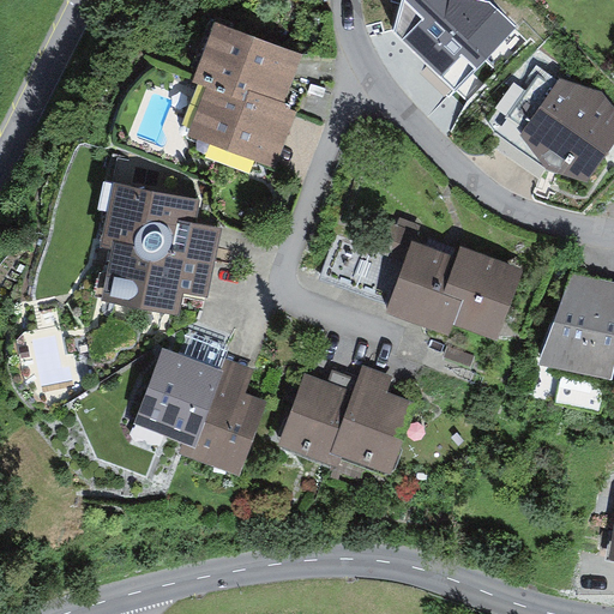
[(489,2),(477,0),(402,0),(393,32),(456,90),(515,26),(489,2)]
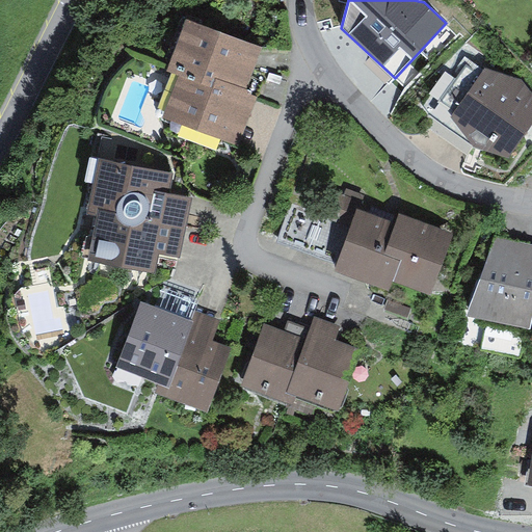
[(186,63),(241,86),(258,46),(189,18),(173,58),(186,63)]
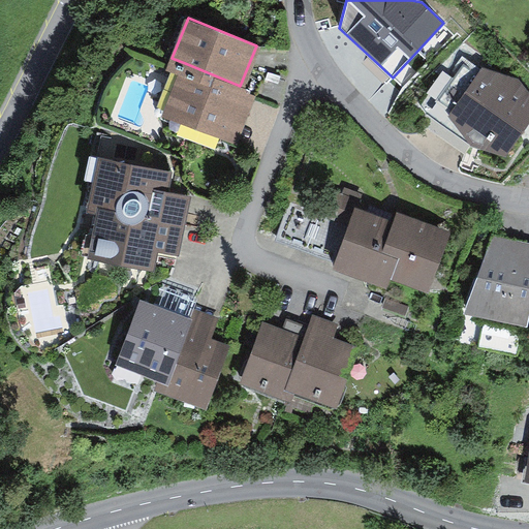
[(528,124),(528,85),(476,45),(419,132),(472,167),(483,148),(501,162),(528,124)]
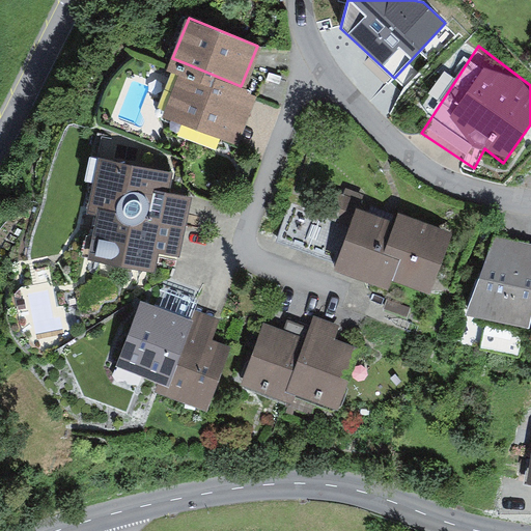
[(241,86),(186,63),(167,108),(236,136),(255,92),(241,86)]
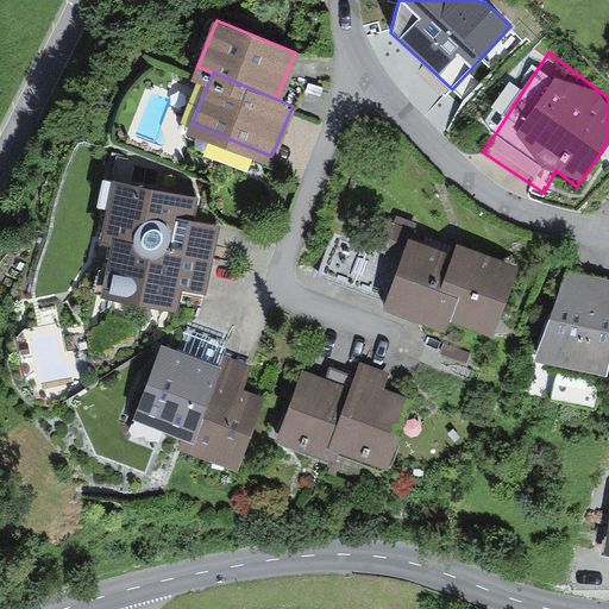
[(187,183),(101,165),(76,281),(168,301),(174,276),(200,282),(215,212),(182,205),(187,183)]
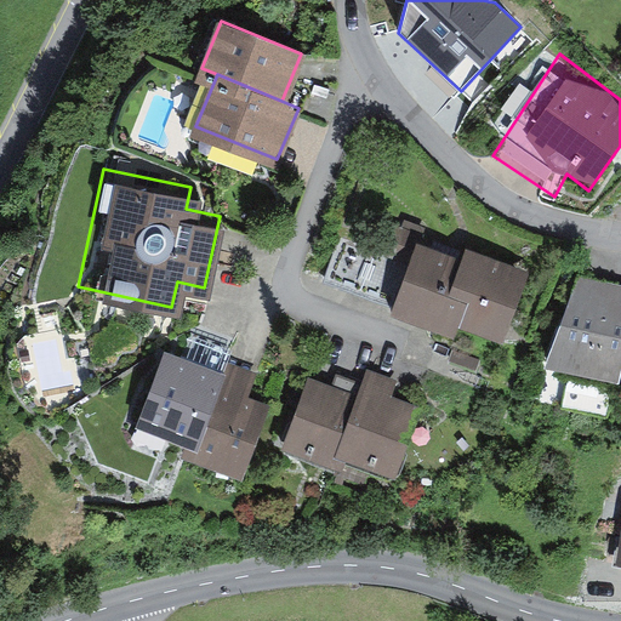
[(524,269),(469,249),(465,263),(415,244),(391,305),(453,329),(457,315),(499,332),(524,269)]
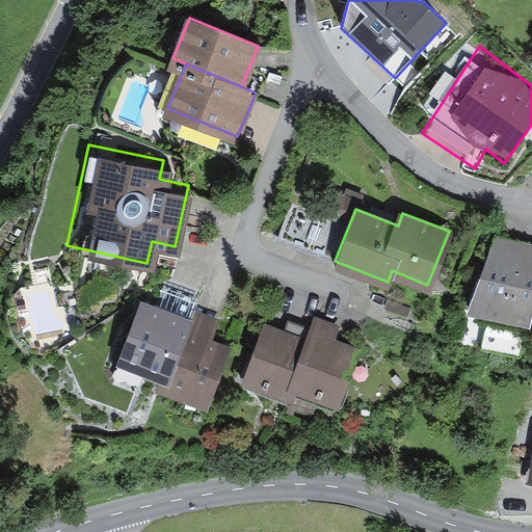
[(531,288),(531,231),(491,218),(456,300),(522,321),(531,288)]
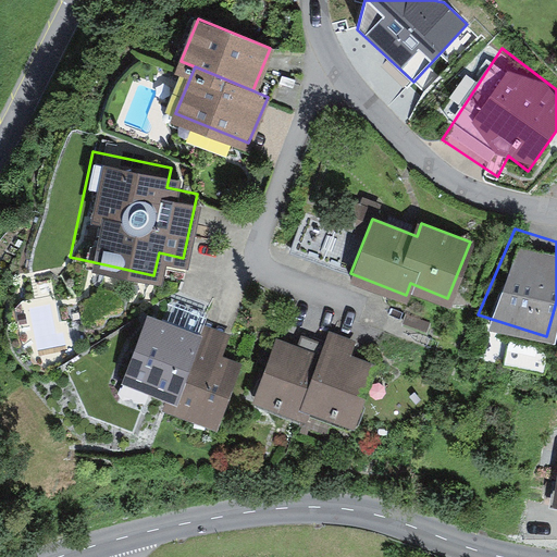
[(181,399),(203,336),(149,316),(125,379),(169,395),(181,399)]
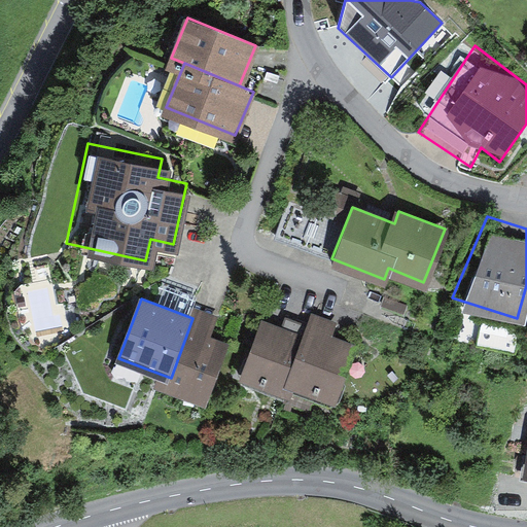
[(197,310),(192,318),(171,378),(160,374),(156,381),(203,398),(223,342),(208,336),(215,317),(197,310)]
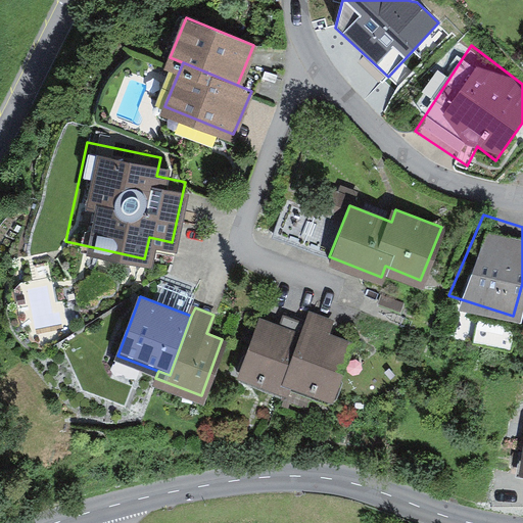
[(301,333),(285,378),(330,393),(348,343),(326,335),(331,320),(308,313),(301,333)]
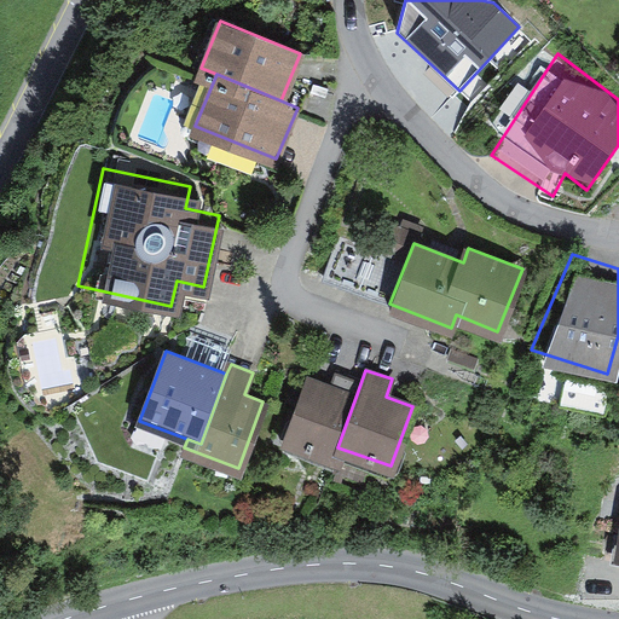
[(337,447),(357,394),(311,379),(289,440),(334,457),(337,447)]
